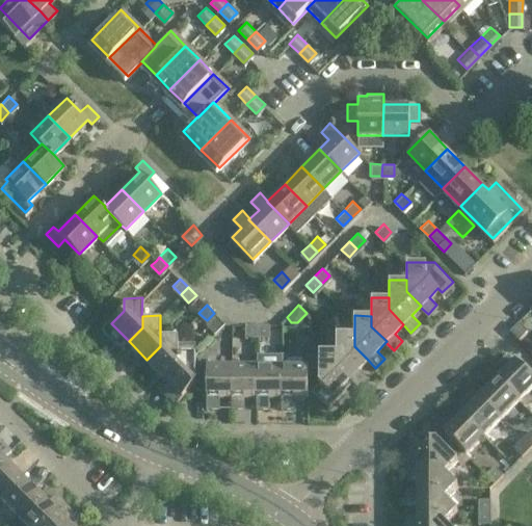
[(526,329),(517,320),(509,330),(517,337),(526,329)]
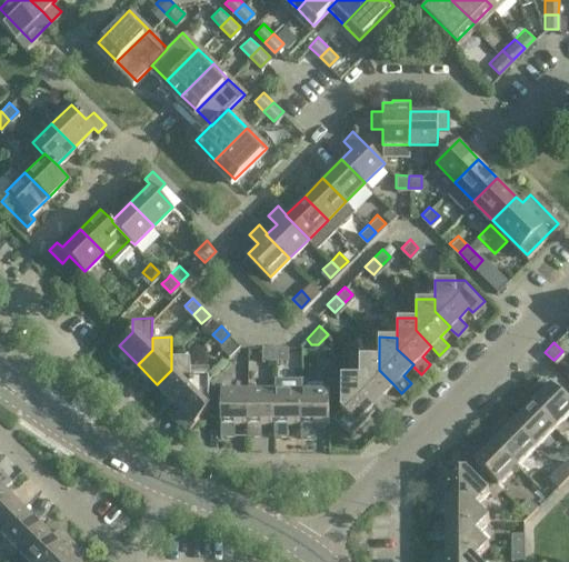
[(275,344),(262,344),(262,358),(275,358),(275,344)]
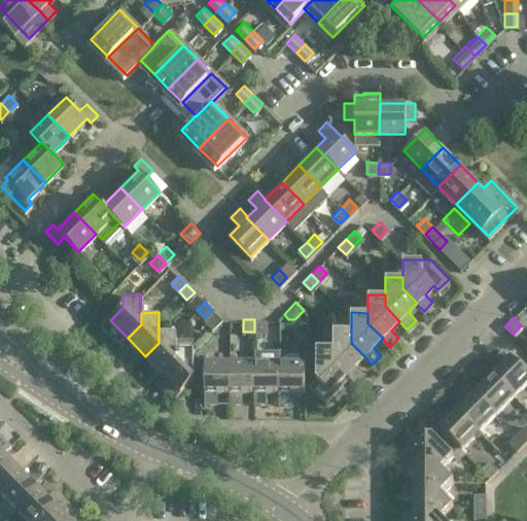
[(254,319),(254,332),(266,332),(266,320),(254,319)]
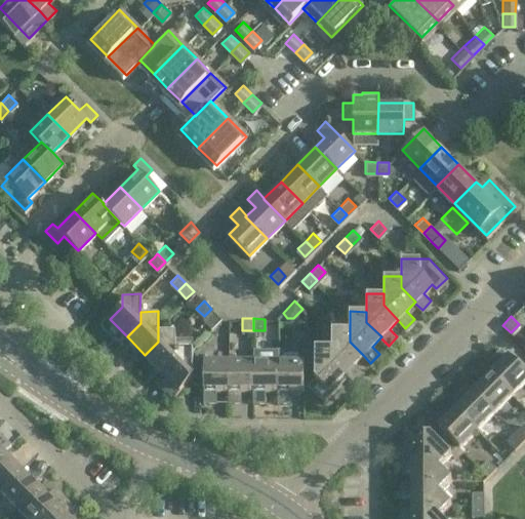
[(290,319),(278,319),(278,330),(290,330),(290,319)]
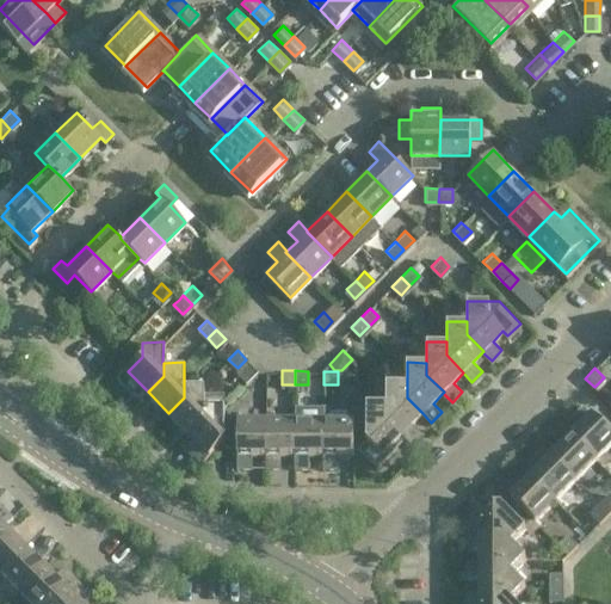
[(204,383),(184,383),(184,398),(168,413),(189,432),(204,418),(205,404),(204,404),(204,393),(204,383)]
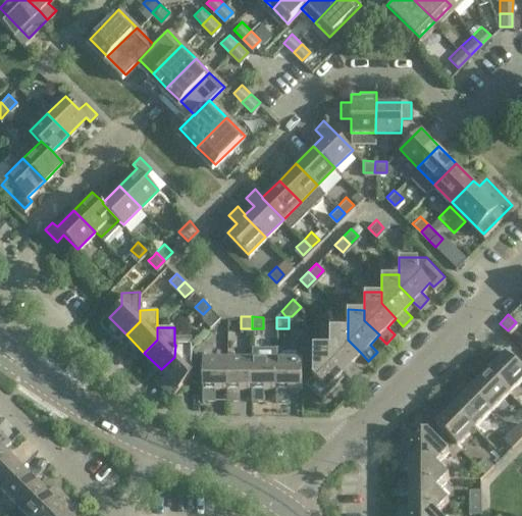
[(344,370),(351,378),(360,369),(353,362),(361,353),(348,340),(348,327),(330,327),(330,345),(330,356),(344,370)]
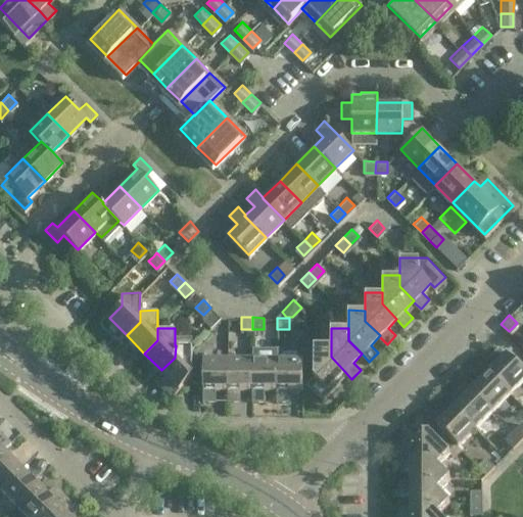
[(192,336),(175,336),(175,345),(176,345),(175,358),(161,370),(180,388),(191,377),(192,375),(192,361),(192,336)]
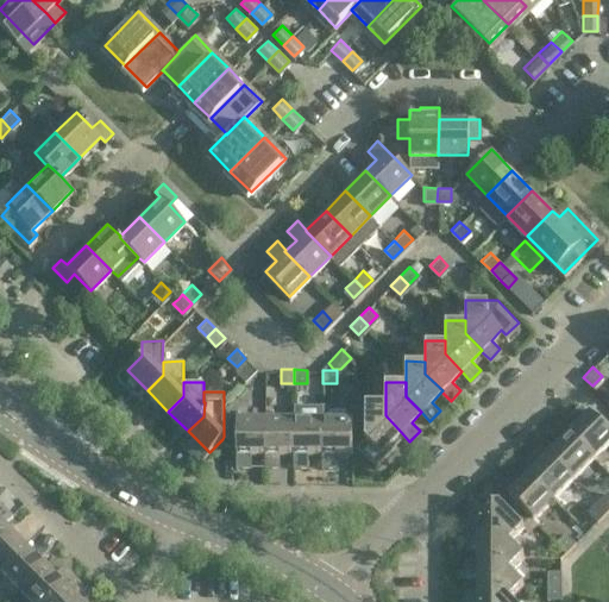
[(308,452),(322,452),(324,452),(322,402),(294,402),(294,416),(295,452),(294,452),(294,465),(308,465),(308,452)]
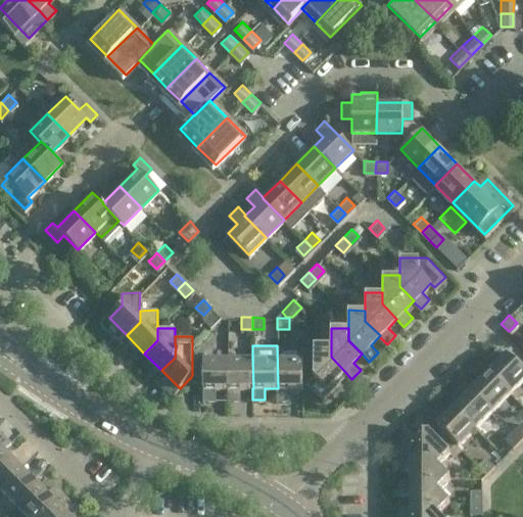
[(278,388),(277,388),(277,400),(289,400),(289,388),(302,387),(302,382),(302,361),(302,345),(277,345),(278,388)]
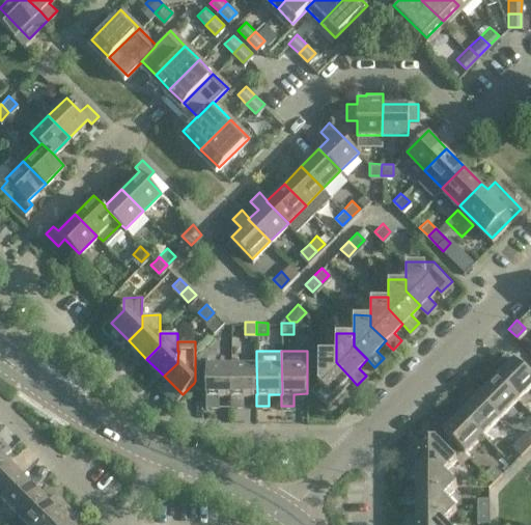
[(341,385),(350,377),(336,362),(336,351),(318,351),(318,367),(307,366),(307,388),(310,388),(327,404),(343,387),(341,385)]
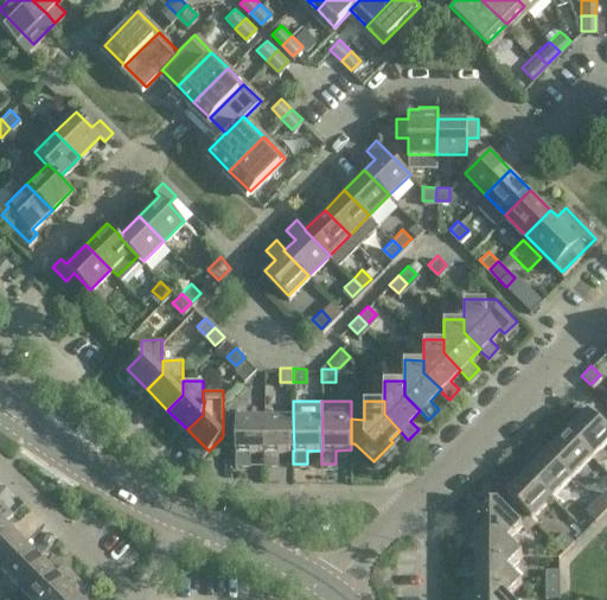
[(592,455),(606,439),(606,428),(580,401),(567,414),(575,422),(567,431),(592,455)]
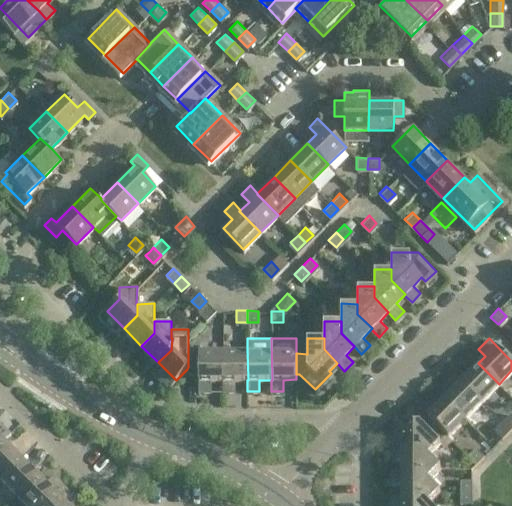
[(199,353),(188,353),(188,367),(187,369),(192,373),(199,374),(199,391),(211,391),(211,380),(223,380),(224,380),(224,350),(199,350),(199,353)]
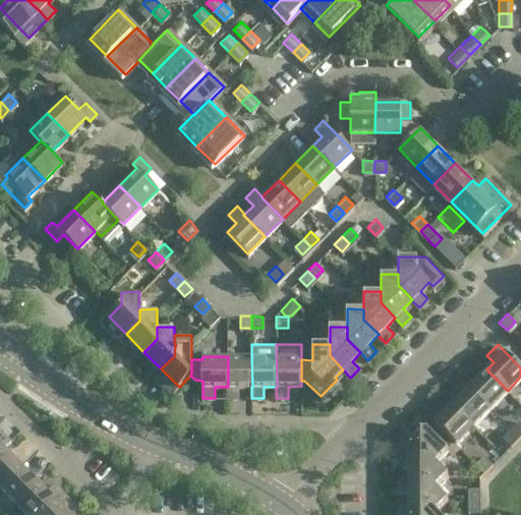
[(251,356),(228,356),(228,387),(227,387),(227,398),(239,398),(239,387),(251,387),(252,387),(251,356)]
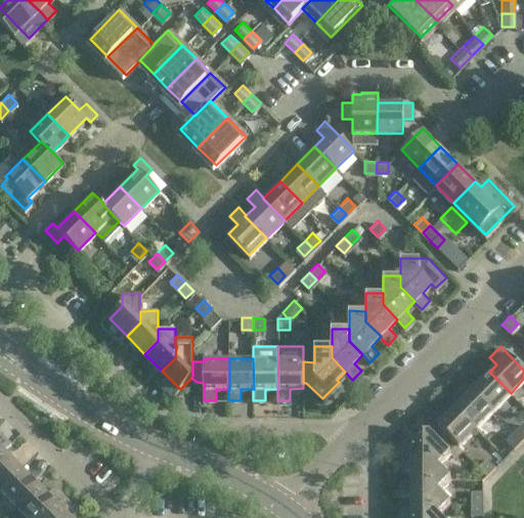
[(472,388),(493,409),(511,393),(489,372),(472,388)]
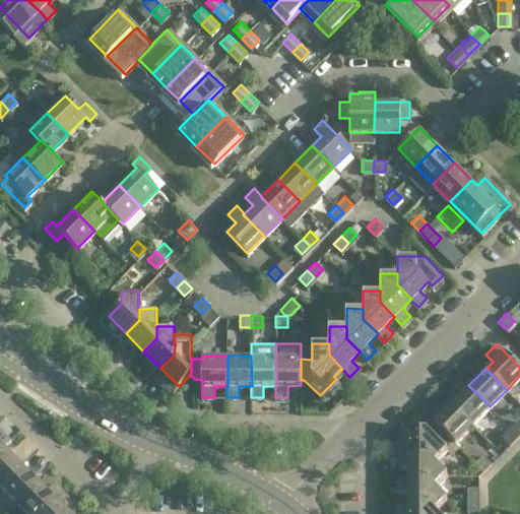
[(457,397),(451,402),(472,424),(490,406),(468,385),(461,378),(450,389),(457,397)]
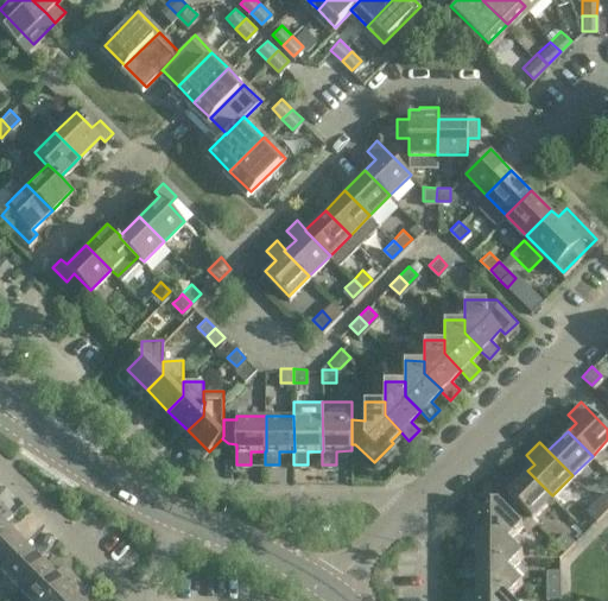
[(507,491),(530,513),(532,516),(552,495),(527,470),(507,491)]
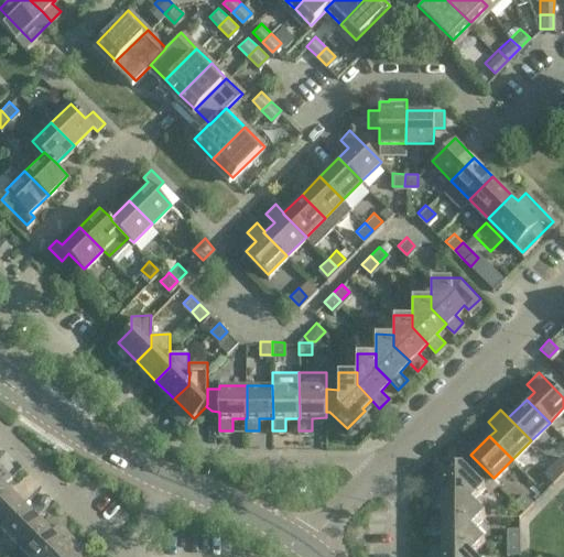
[(470,455),(462,463),(443,463),(443,490),(443,492),(462,492),(470,501),(473,500),(485,487),(483,484),(491,476),(470,455)]
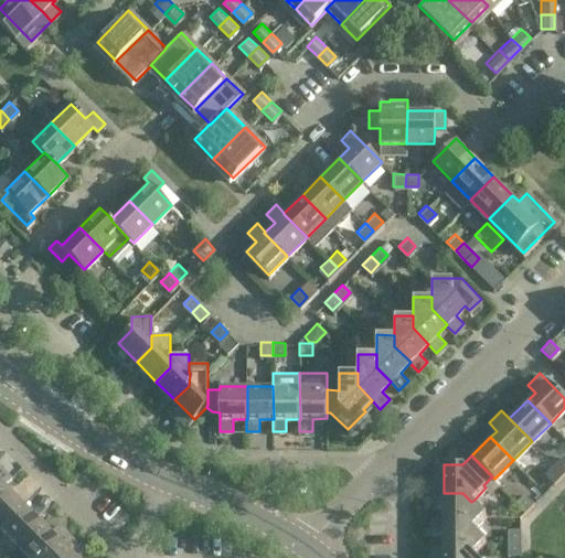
[(564,458),(562,455),(554,464),(562,473),(564,469),(564,458)]
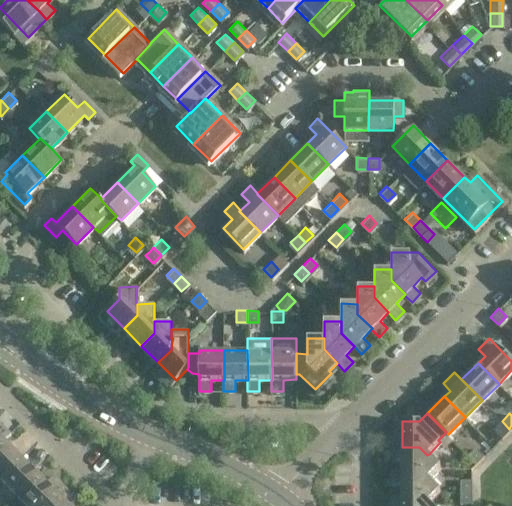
[(509,429),(502,421),(494,428),(502,436),(509,429)]
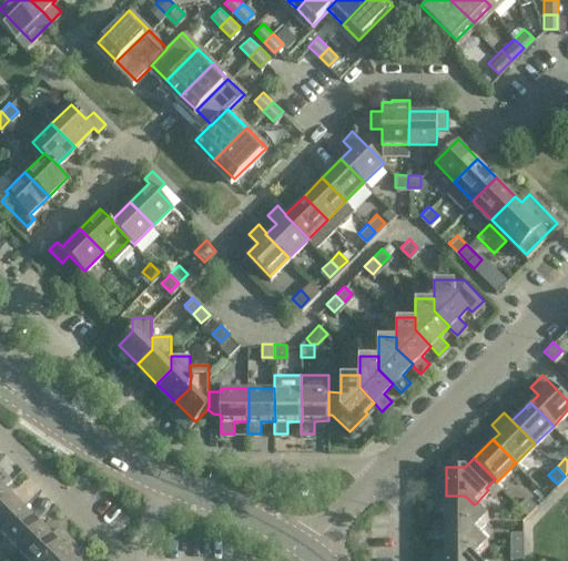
[(0,489),(0,527),(23,505),(4,486),(0,489)]
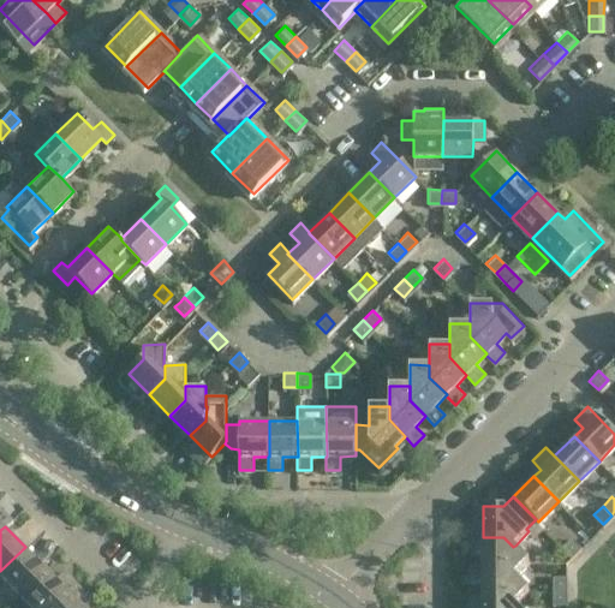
[(483,537),(483,535),(470,535),(470,550),(483,550),(483,564),(483,565),(505,565),(514,576),(515,574),(529,560),(515,546),(513,547),(503,537),(483,537)]
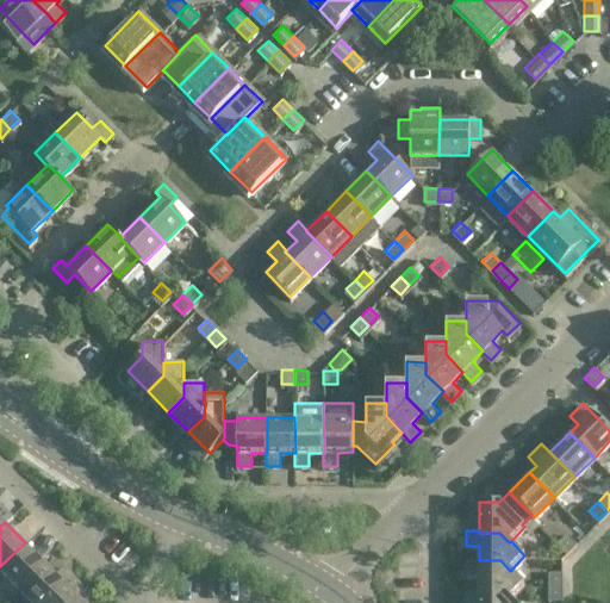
[(566,551),(576,542),(566,533),(558,541),(566,551)]
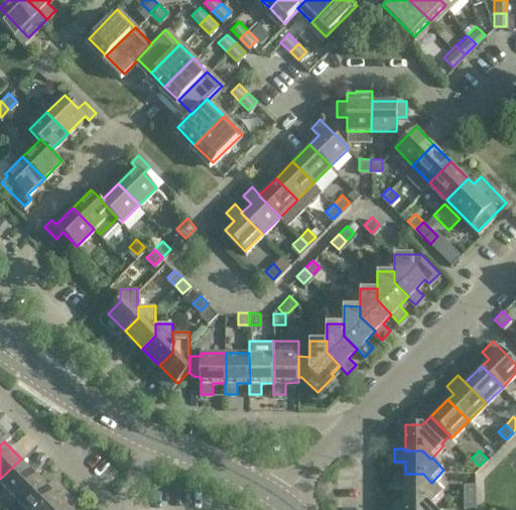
[(0,479),(0,480),(17,497),(37,476),(21,459),(0,479)]
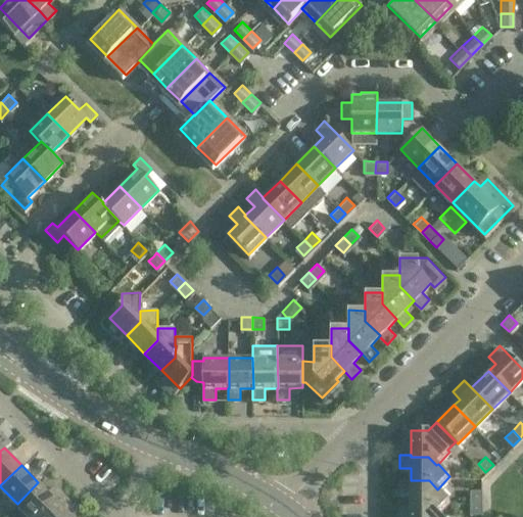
[(411,480),(411,479),(399,479),(399,492),(411,492),(411,504),(411,505),(428,505),(437,514),(438,513),(449,501),(438,488),(437,489),(429,480),(411,480)]
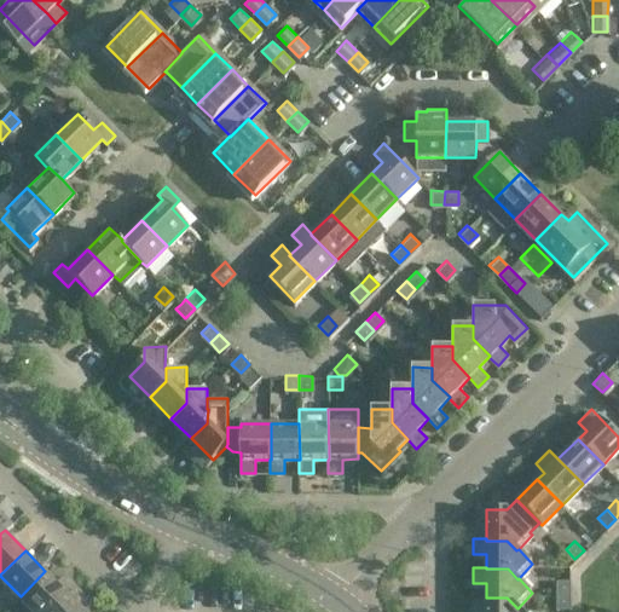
[(21,596),(35,611),(45,611),(65,592),(67,593),(76,583),(65,572),(56,582),(45,571),(21,596)]
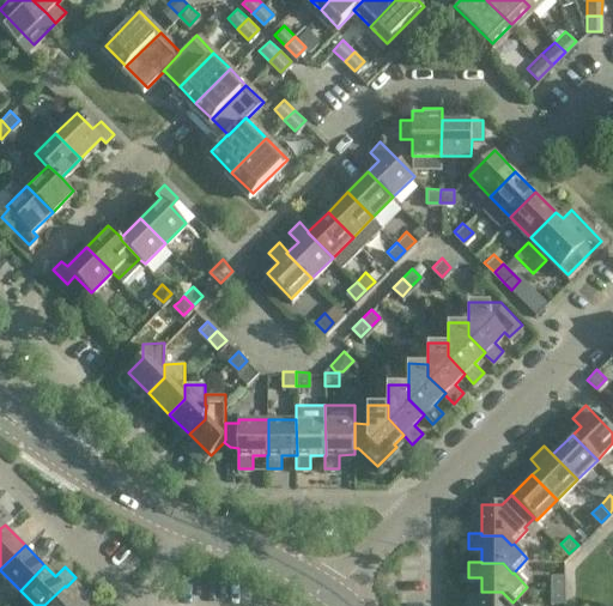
[(565,587),(564,574),(551,574),(551,587),(565,587)]
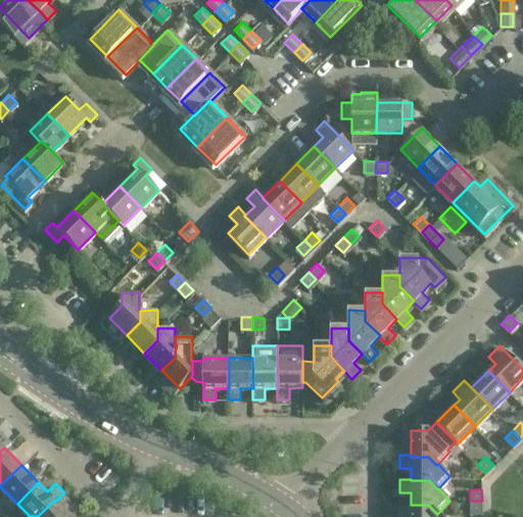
[(38,516),(72,516),(73,516),(74,516),(82,510),(64,492),(56,501),(55,500),(38,516)]
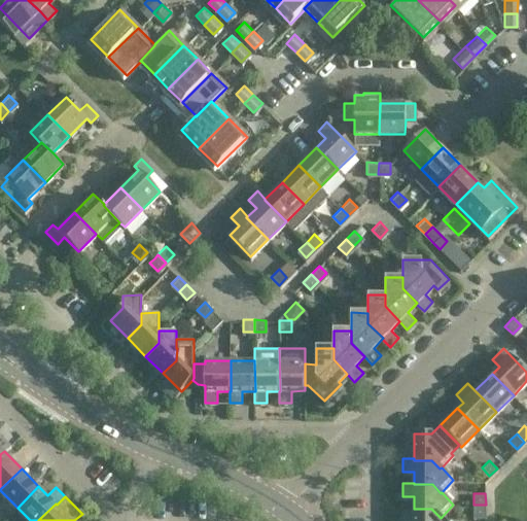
[(486,505),(473,505),(475,516),(486,516),(486,505)]
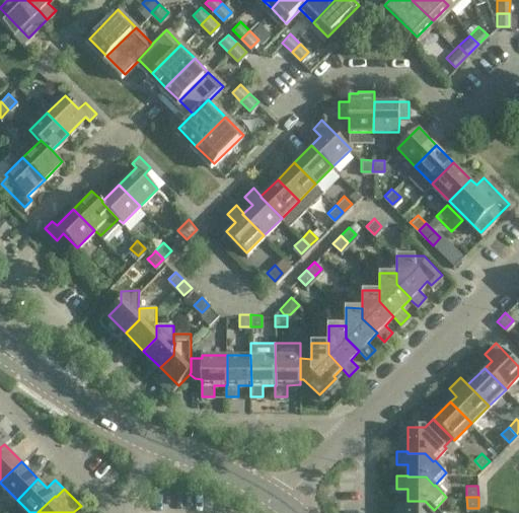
[(408,501),(408,500),(396,500),(396,512),(408,512),(406,512),(438,512),(435,509),(434,510),(425,501),(408,501)]
